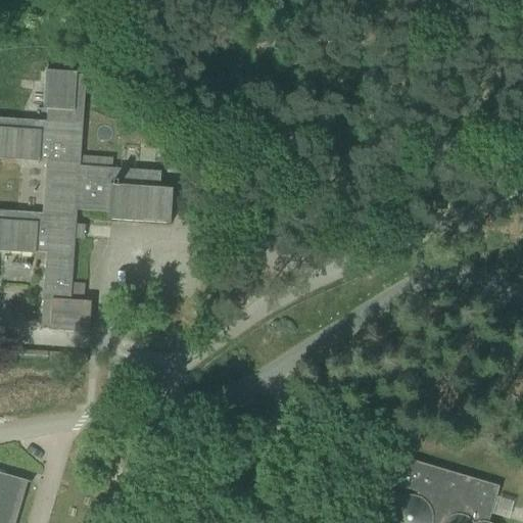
[(50,330),(89,332),(91,301),(84,300),(70,299),(72,284),(77,210),(108,212),(107,219),(171,224),(174,188),(160,187),(161,172),(80,165),(87,76),(77,75),(78,72),(46,69),(43,108),(47,109),(47,122),(0,117),(0,158),(40,161),(40,159),(46,160),(43,214),(0,209),(0,250),(36,253),(37,251),(46,252),(41,326),(50,327),(50,330)]
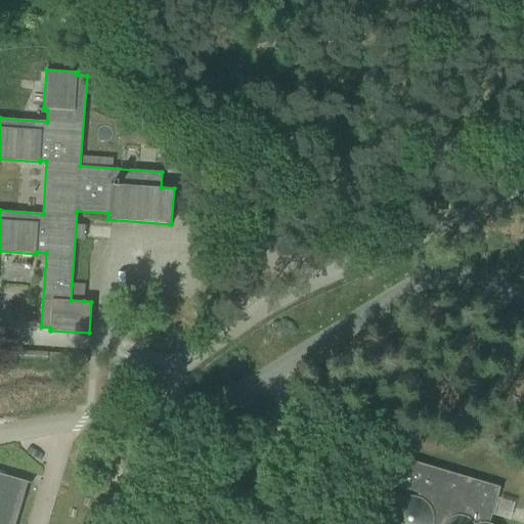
[(72,285),(71,300),(84,301),(85,286),(72,285)]
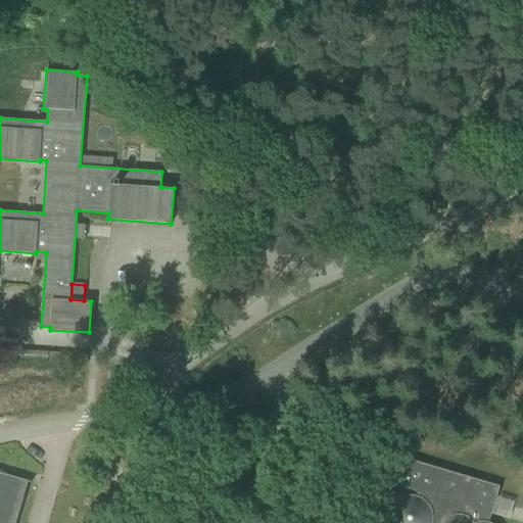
[(489,522),(488,522),(500,486),(410,460),(407,470),(389,465),(384,482),(417,492),(418,493),(417,495),(416,495),(411,495),(407,495),(403,496),(399,497),(396,500),(393,503),(391,506),(389,509),(388,513),(387,516),(387,520),(387,522),(489,522)]
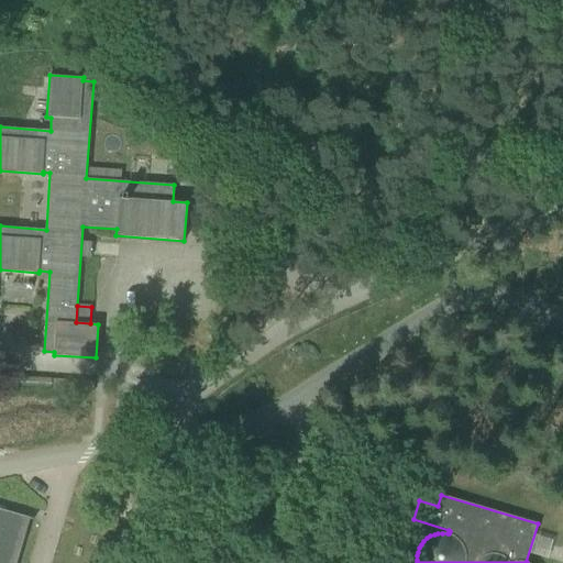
[(0,562),(17,562),(30,518),(0,509),(0,562)]
